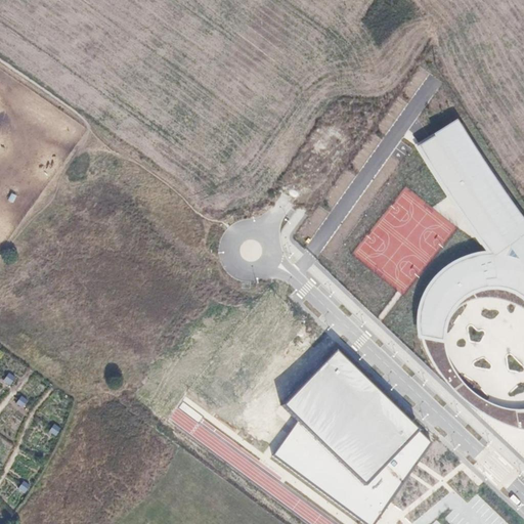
[(523,220),(516,210),(460,124),(455,120),(435,132),(419,147),(427,157),(487,252),(472,253),(452,263),(439,271),(428,286),(421,297),(417,312),(419,332),(419,337),(441,339),(442,325),(446,313),(453,303),(465,292),(477,287),(488,284),(500,284),(510,288),(520,294),(523,299),(523,220)]
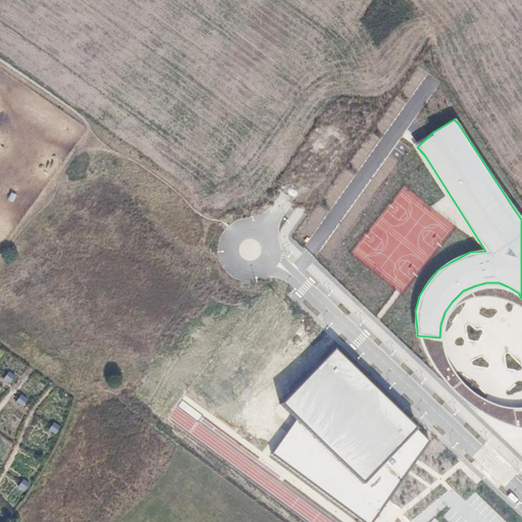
[(446,360),(439,337),(417,335),(431,364),(444,383),(462,403),(484,415),(491,418),(498,420),(516,425),(514,411),(500,408),(490,406),(470,393),(456,377),(446,360)]
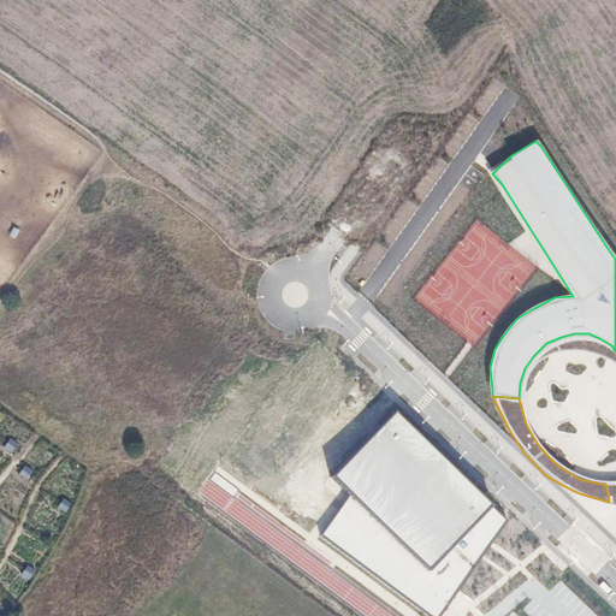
[(487,504),(394,413),(333,475),(349,497),(397,542),(428,570),(487,504)]
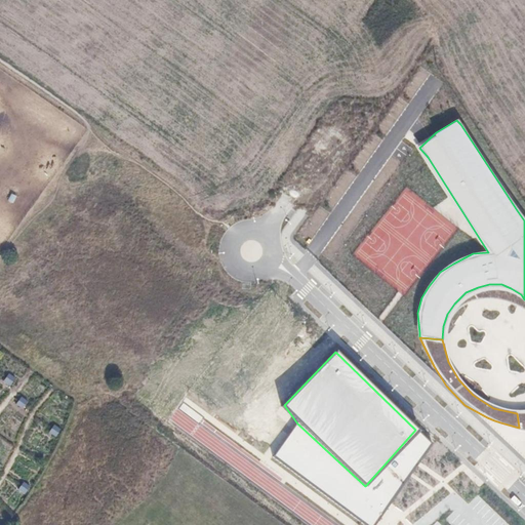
[(16,379),(9,374),(3,381),(10,387),(16,379)]
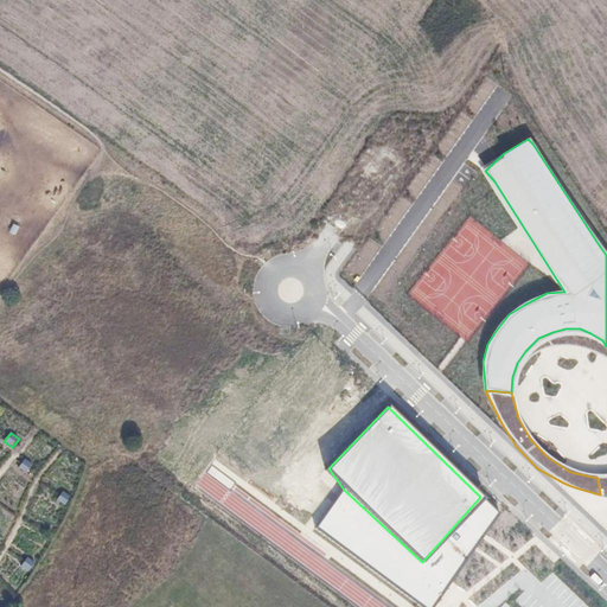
[(33,465),(25,459),(18,467),(27,473),(33,465)]
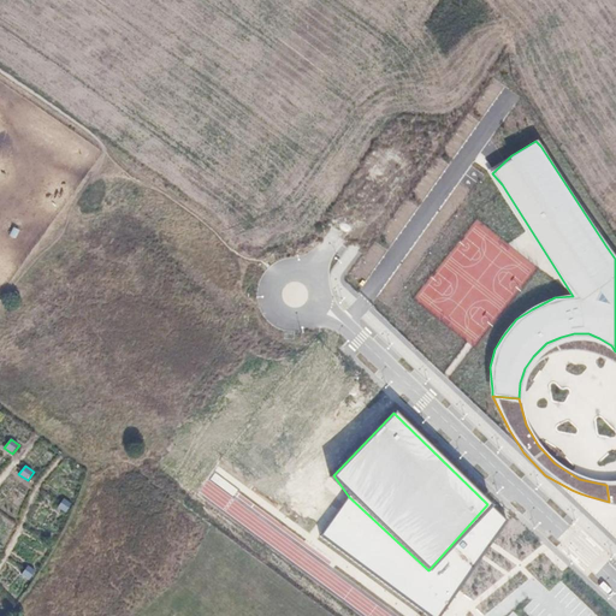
[(397,542),(349,497),(323,534),(433,615),(442,615),(449,606),(457,594),(490,544),(505,519),(487,504),(428,570),(397,542)]
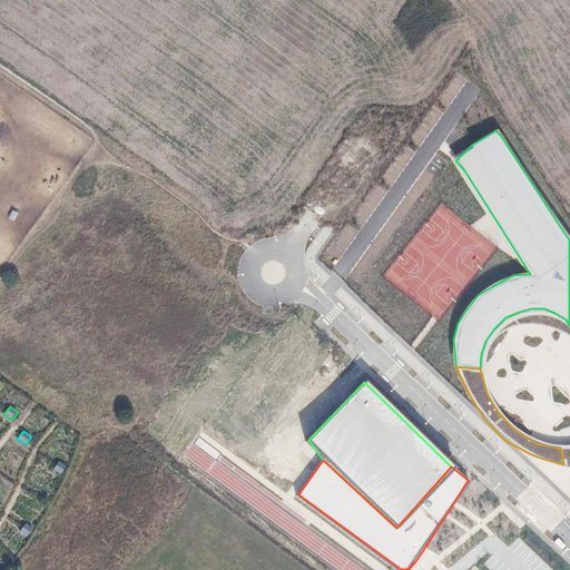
[(68,467),(59,461),(53,469),(61,474),(68,467)]
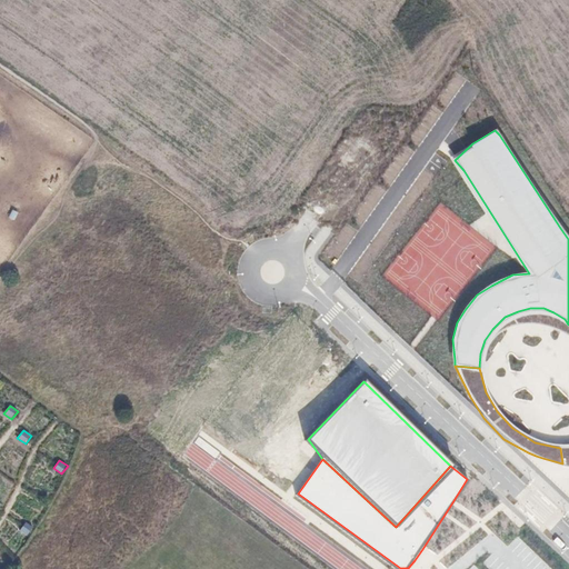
[(35,528),(27,522),(20,530),(28,536),(35,528)]
